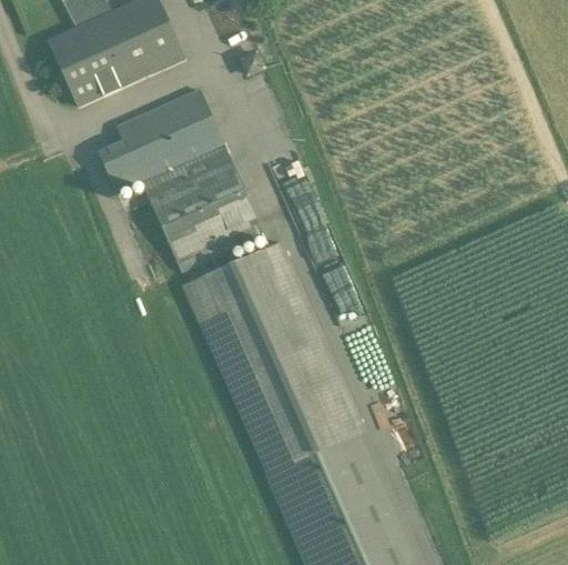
[(130,0),(89,19),(47,39),(78,106),(121,87),(185,58),(159,0),(130,0)]
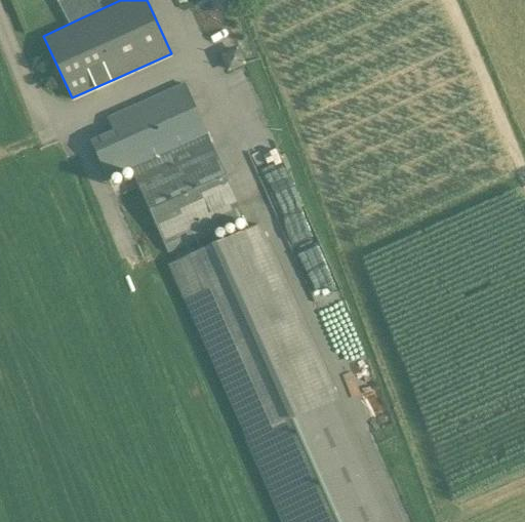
[(225,0),(210,0),(213,6),(218,8),(225,5),(225,0)]
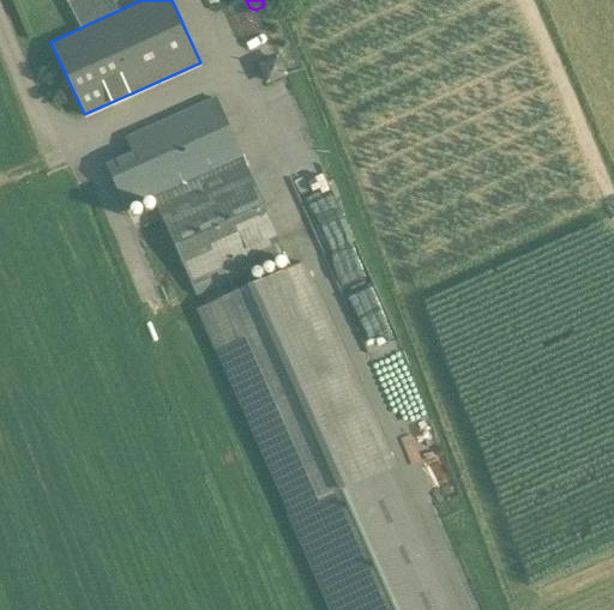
[(277,52),(262,59),(270,76),(286,68),(277,52)]
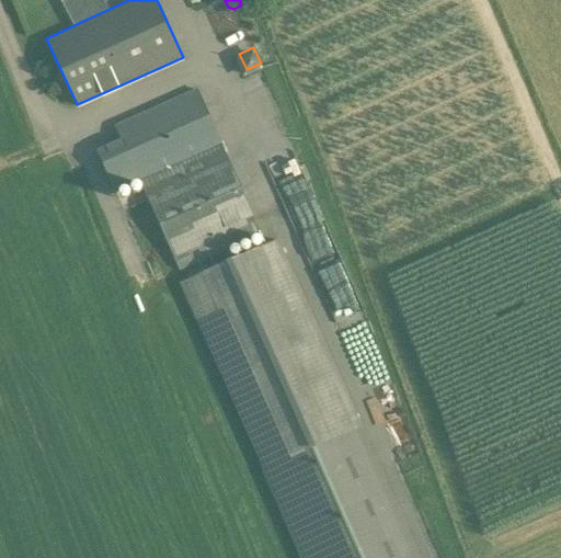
[(197,87),(115,123),(122,139),(98,149),(115,190),(139,179),(180,269),(261,232),(197,87)]
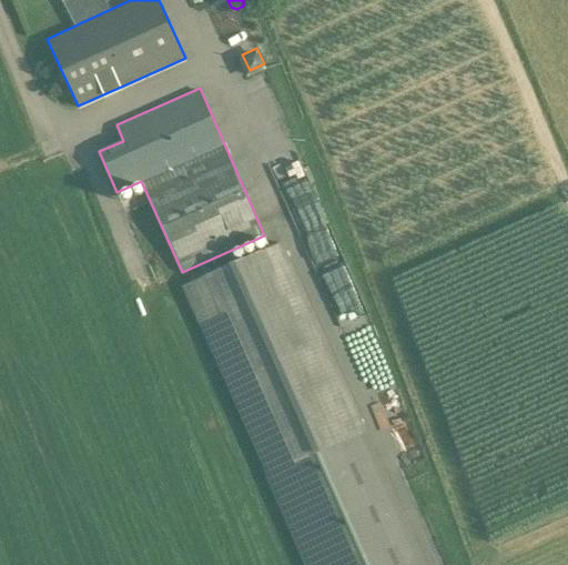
[(424,564),(280,241),(182,284),(306,564),(424,564)]
